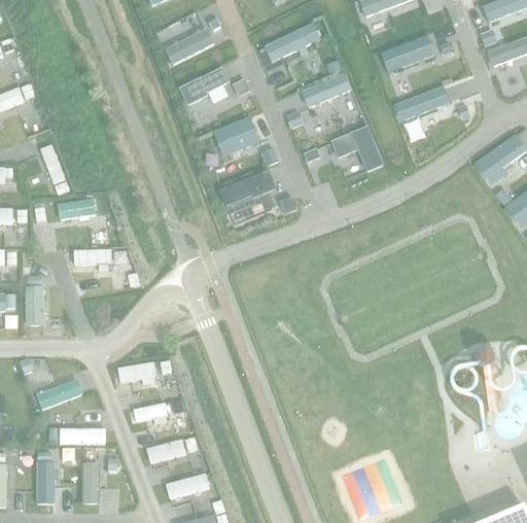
[(413,2),(412,0),(359,0),(365,19),(413,2)]
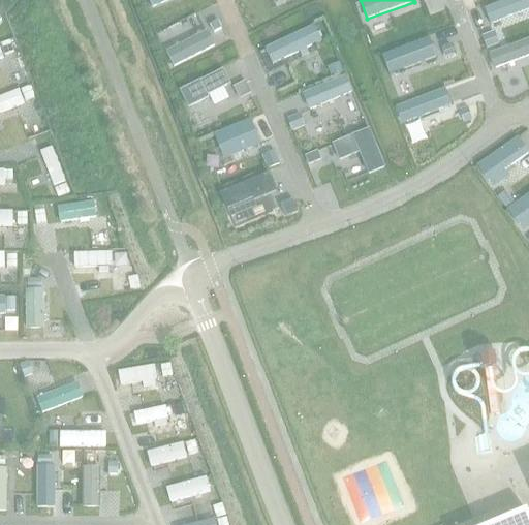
[(528,8),(528,0),(504,0),(485,7),(490,23),(528,8)]
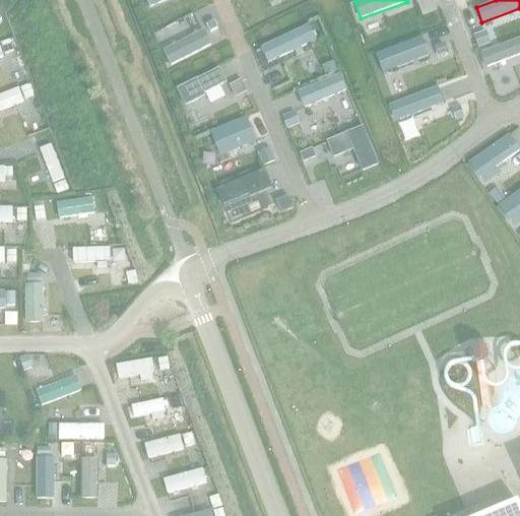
[(316,40),(308,23),(260,46),(268,62),(316,40)]
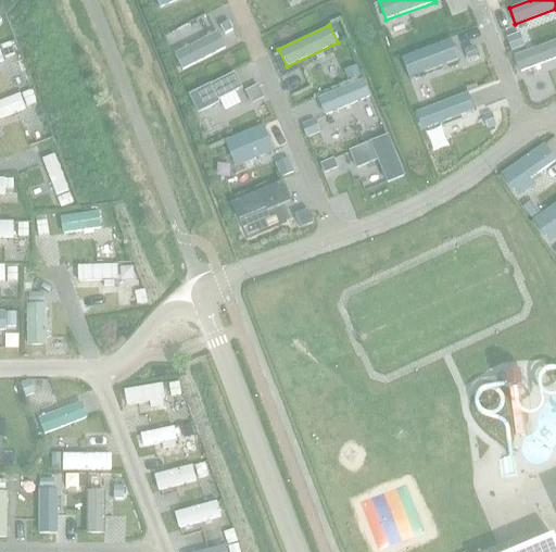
[(226,48),(217,32),(174,52),(181,70),(226,48)]
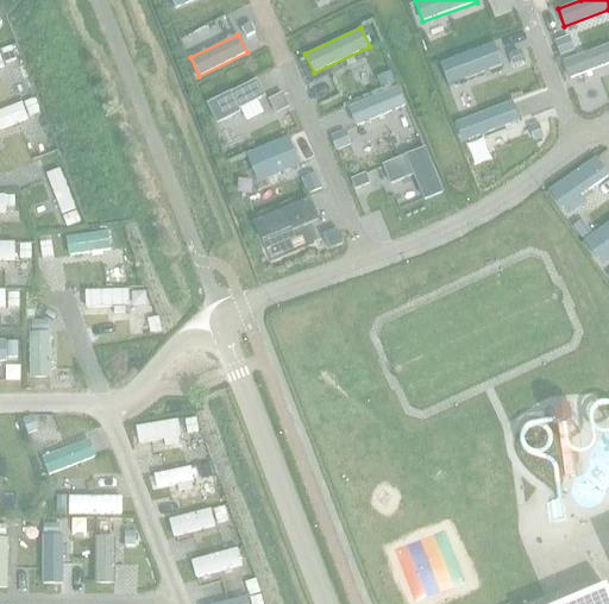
[(501,67),(493,42),(439,61),(449,86),(501,67)]
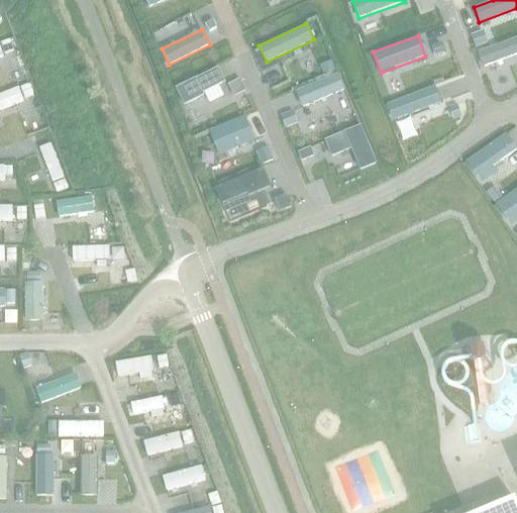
[(516,54),(516,37),(477,52),(482,67),(516,54)]
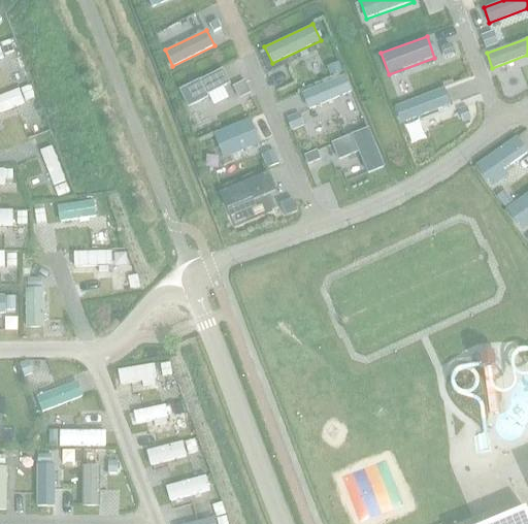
[(453,54),(449,42),(441,45),(444,56),(453,54)]
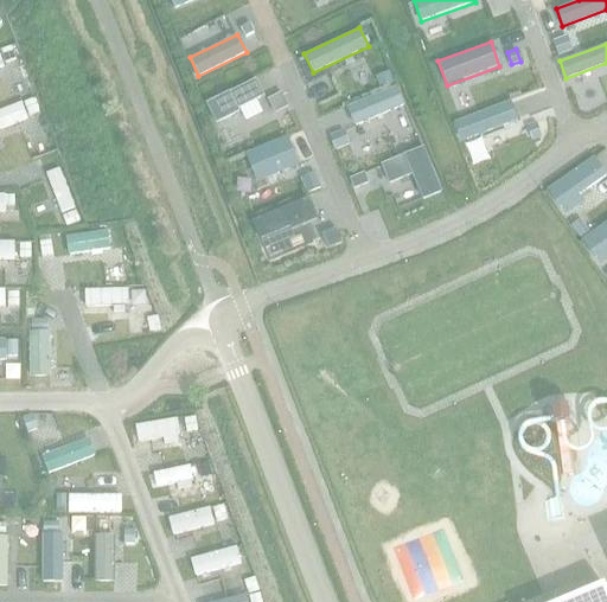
[(393,81),(389,70),(375,75),(378,85),(393,81)]
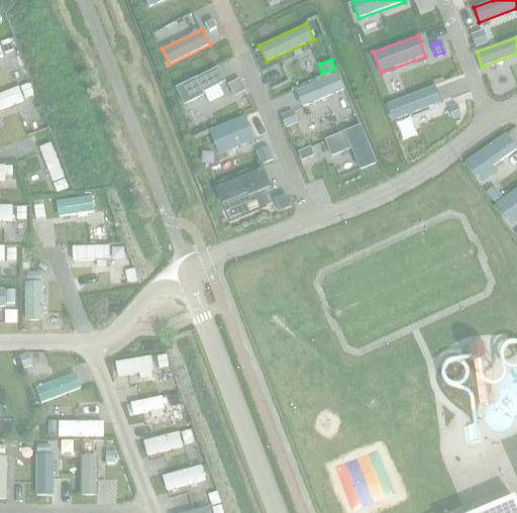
[(224,83),(217,68),(174,88),(183,107),(203,97),(201,93),(224,83)]
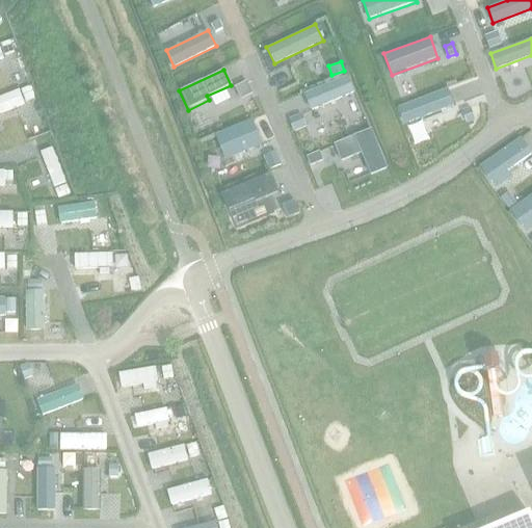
[(353,94),(347,76),(303,91),(311,110),(353,94)]
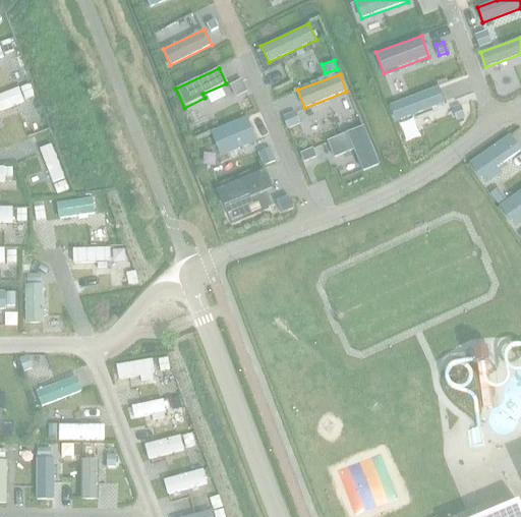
[(247,92),(241,79),(229,85),(234,98),(247,92)]
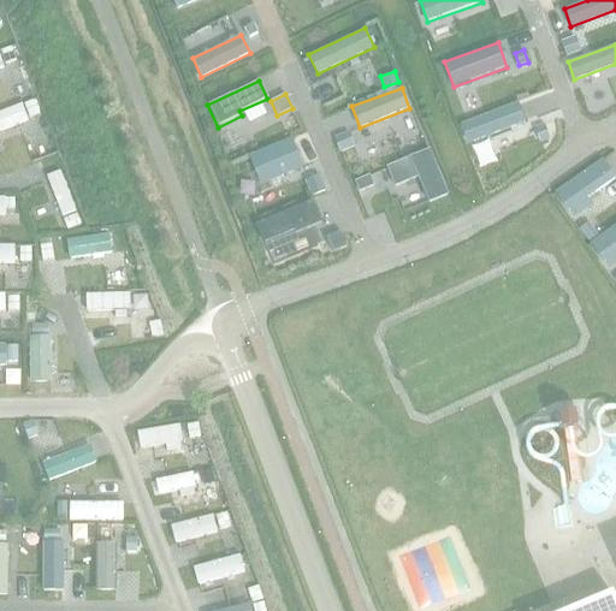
[(0,128),(27,117),(21,101),(0,108),(0,128)]
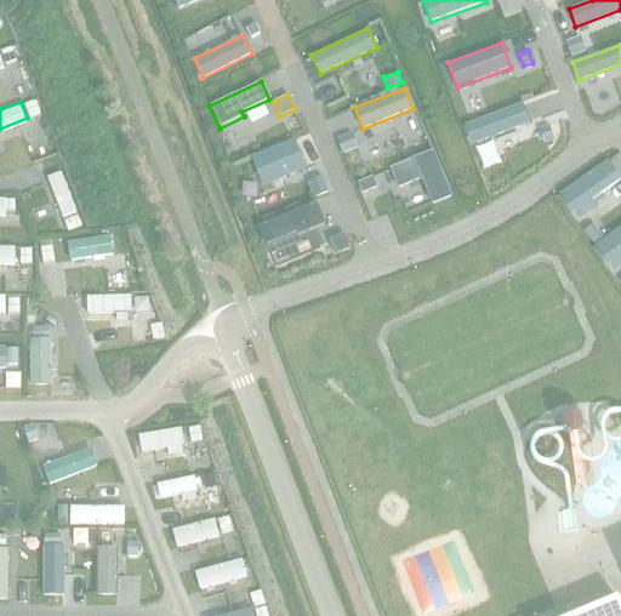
[(529,124),(522,103),(465,125),(472,146),(529,124)]
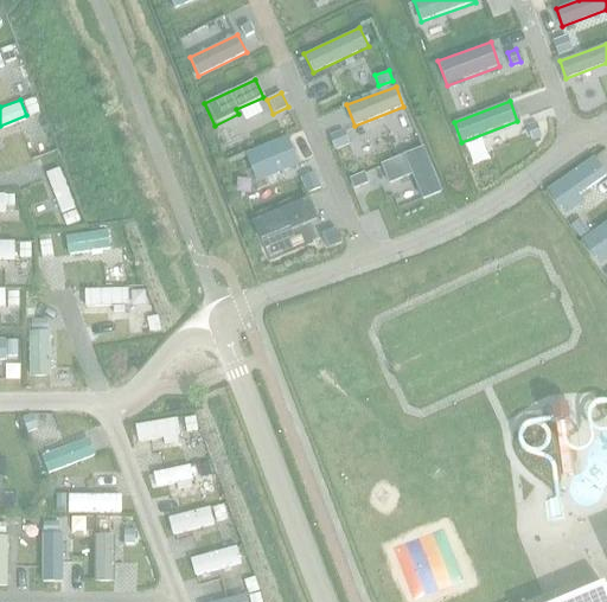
[(541,138),(536,121),(528,125),(532,140),(541,138)]
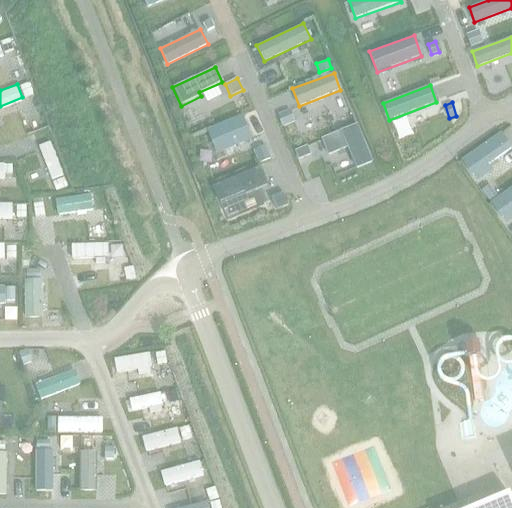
[(294,121),(289,108),(277,112),(282,125),(294,121)]
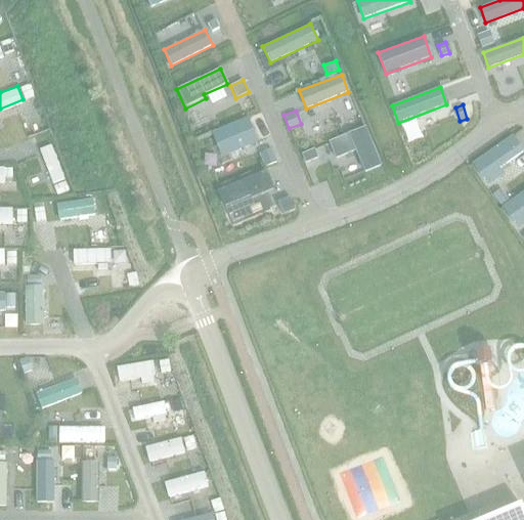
[(257,142),(247,118),(212,132),(221,157),(257,142)]
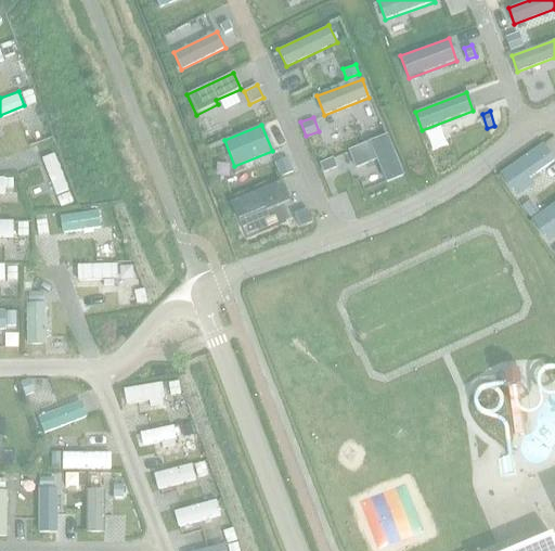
[(405,176),(387,133),(348,150),(356,168),(376,159),(386,183),(405,176)]
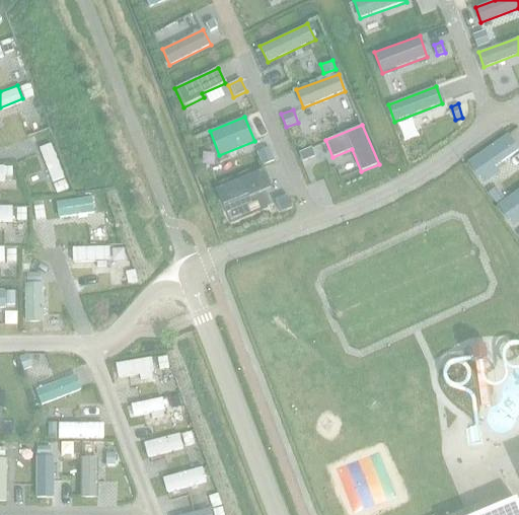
[(518,151),(508,135),(467,162),(478,179),(480,178),(485,184),(498,174),(494,168),(518,151)]
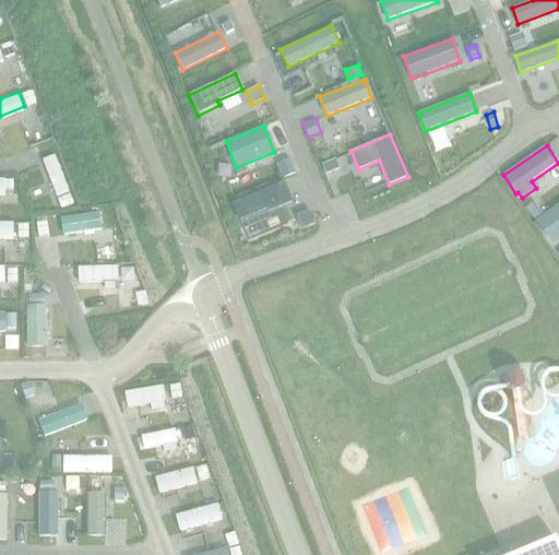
[(42,157),(56,193),(68,189),(55,153),(42,157)]
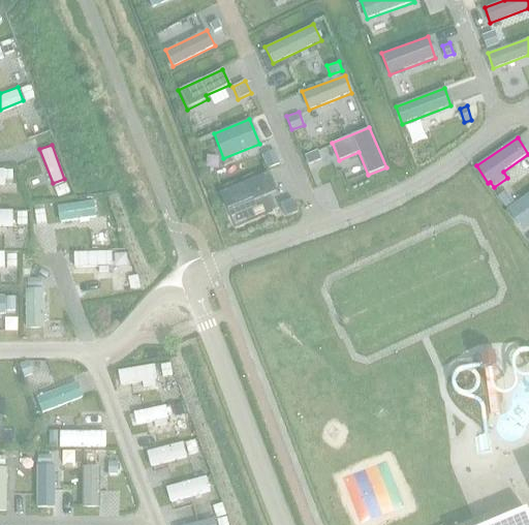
[(280,163),(274,148),(260,153),(267,168),(280,163)]
